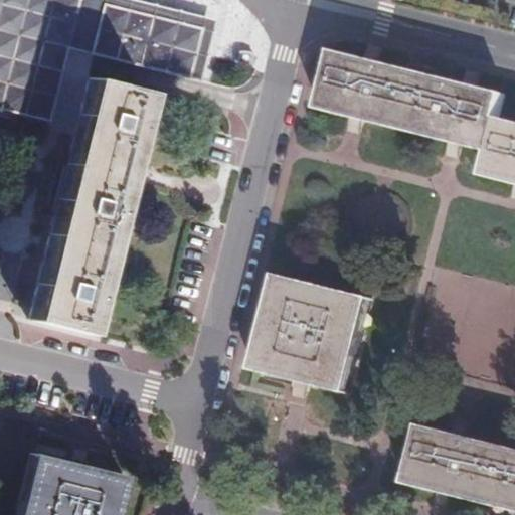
[(63,64),(68,46),(79,0),(0,0),(0,110),(49,123),(63,64)]
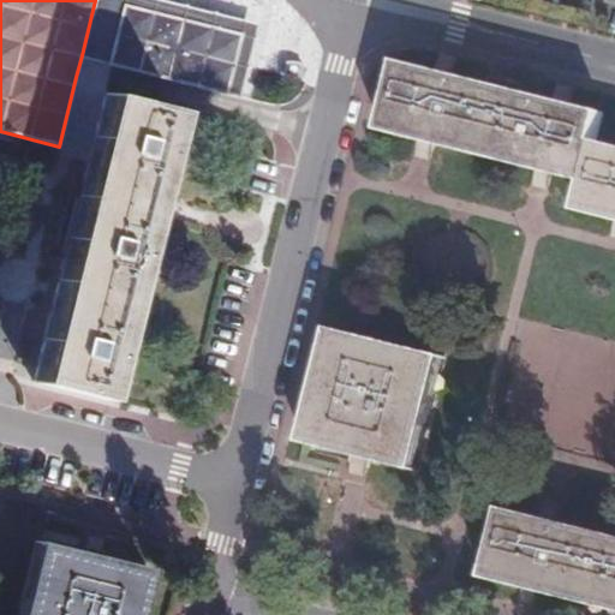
[(95,0),(82,55),(111,63),(125,5),(111,1),(103,0),(95,0)]
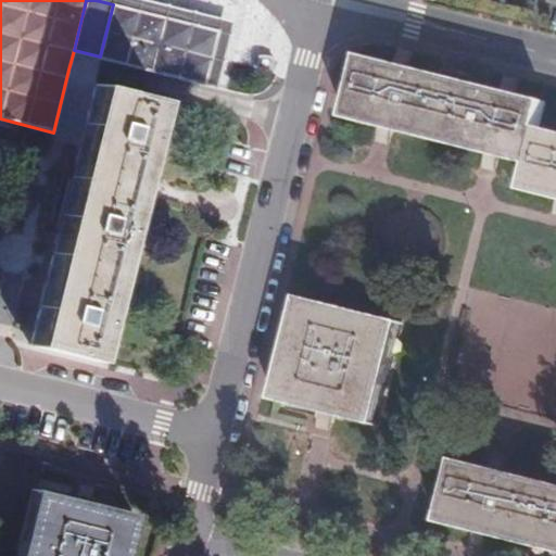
[(160,16),(113,4),(100,57),(202,81),(215,30),(160,16)]
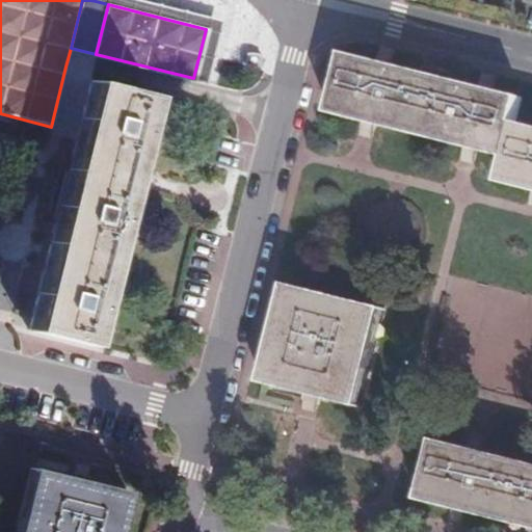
[(531,126),(515,122),(521,102),(345,58),(331,112),(367,123),(469,148),(509,157),(502,185),(531,192),(531,126)]
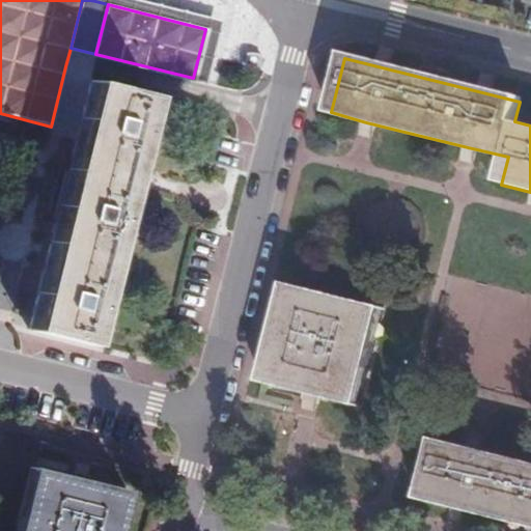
[(30,330),(91,344),(157,98),(91,81),(30,330)]
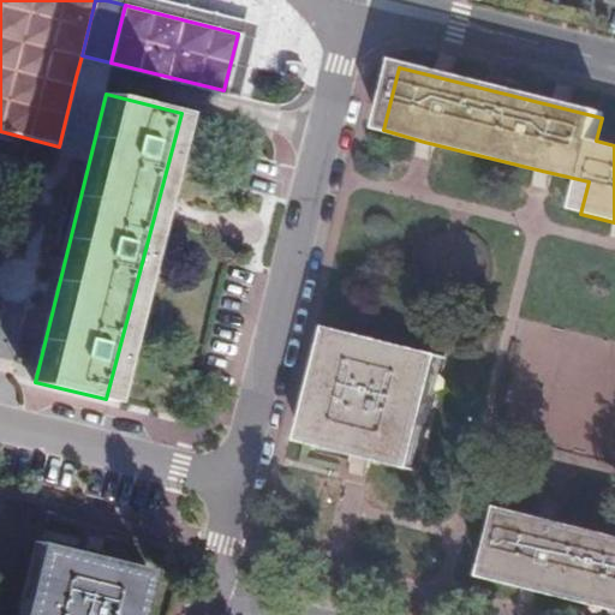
[(359,459),(416,473),(446,359),(333,330),(304,445),(353,458),(359,459)]
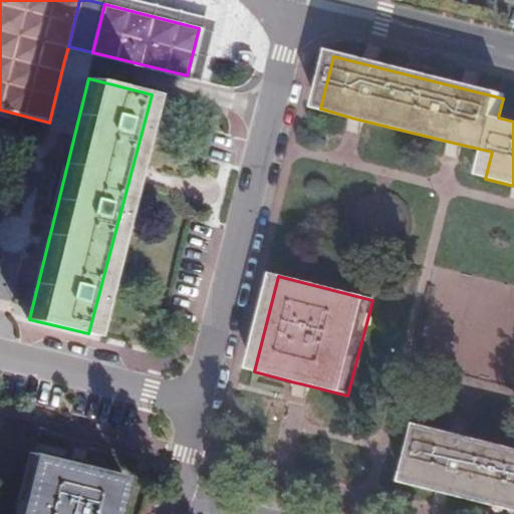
[(513,449),(458,435),(423,426),(410,483),(513,507),(513,449)]
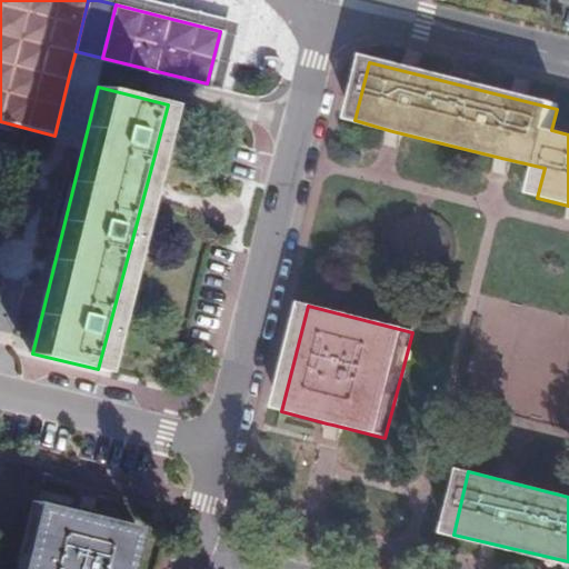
[(17,568),(126,568),(138,518),(35,492),(17,568)]
